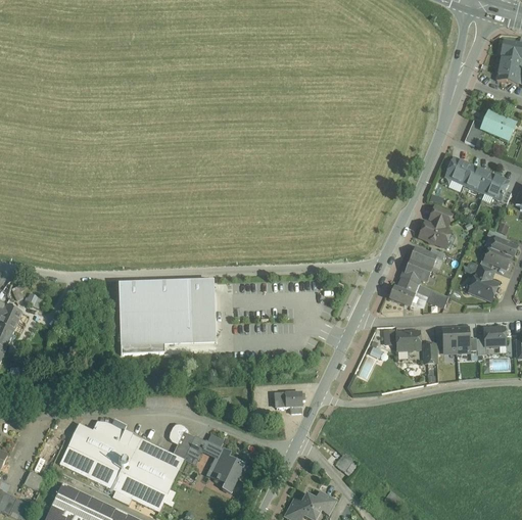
[(521,43),(503,40),(500,55),(501,55),(495,80),(517,83),(517,82),(520,66),(521,59),(521,58),(521,43)]
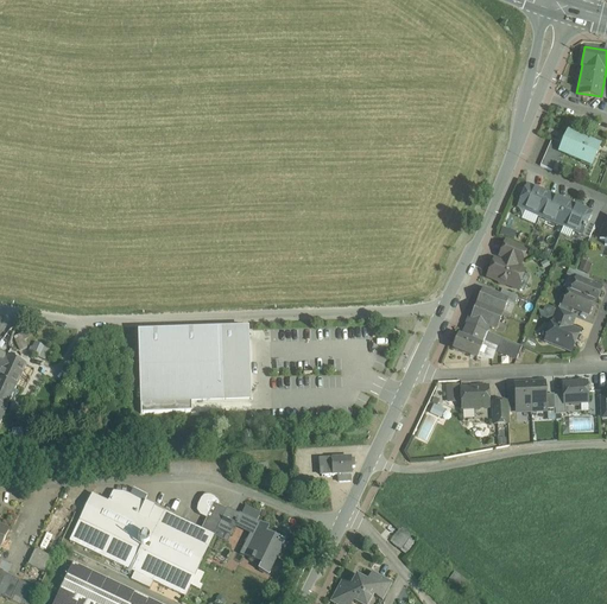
[(599,145),(567,131),(562,142),(558,150),(558,151),(590,164),(599,145)]
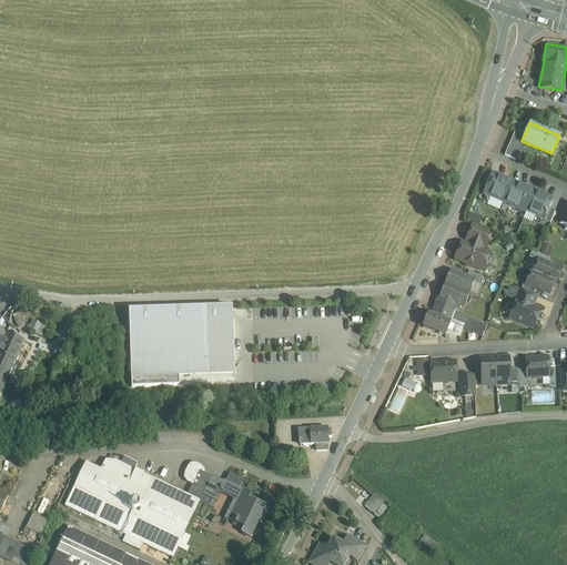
[(514,129),(504,153),(515,158),(522,141),(522,140),(525,133),(514,129)]
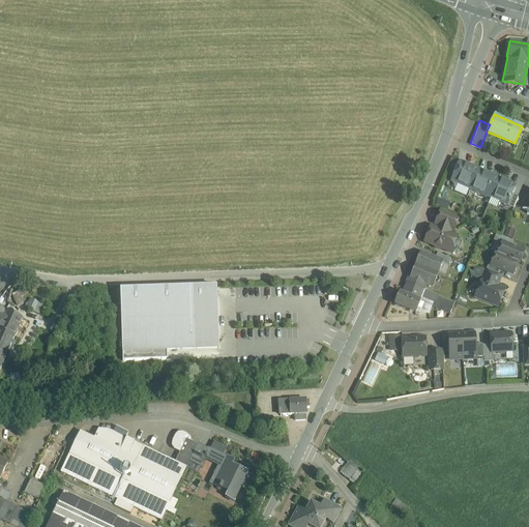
[(477,168),(459,159),(450,179),(469,187),(477,168)]
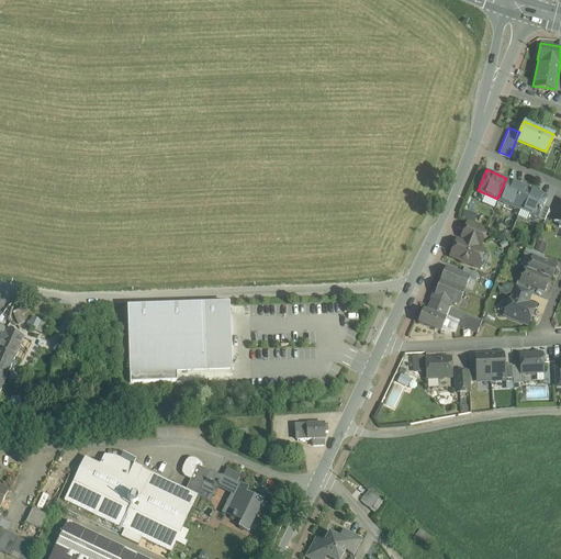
[(528,187),(506,178),(497,199),(519,208),(528,187)]
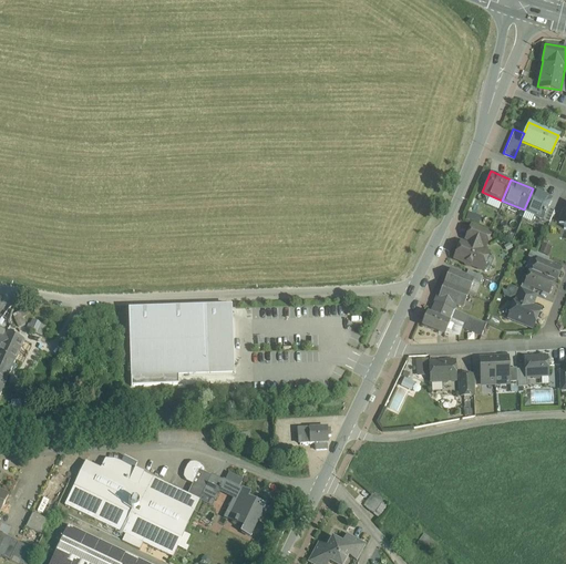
[(533,188),(524,209),(541,217),(545,207),(549,196),(533,188)]
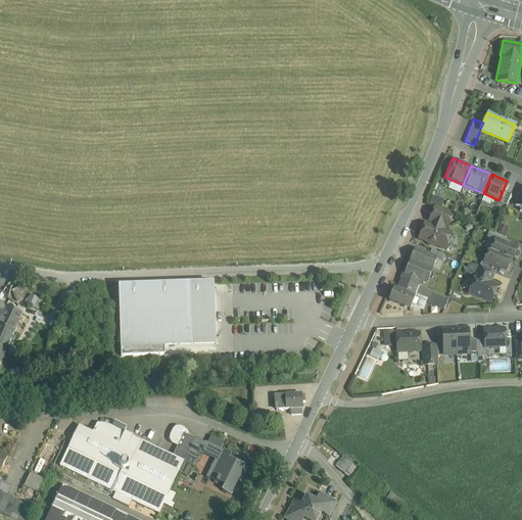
[(504,191),(503,191),(499,200),(506,203),(510,193),(505,190),(504,191)]
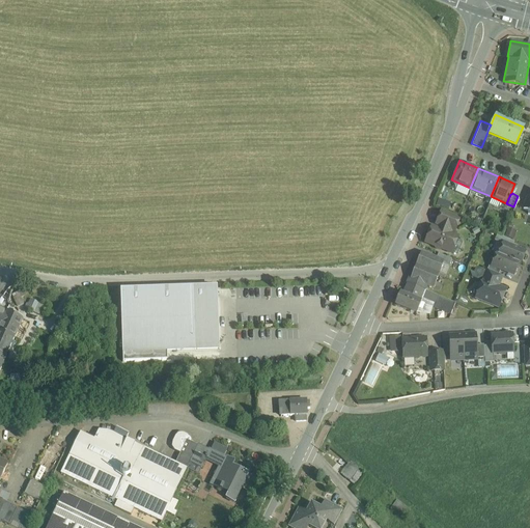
[(457,218),(441,211),(437,222),(440,223),(449,227),(453,228),(457,218)]
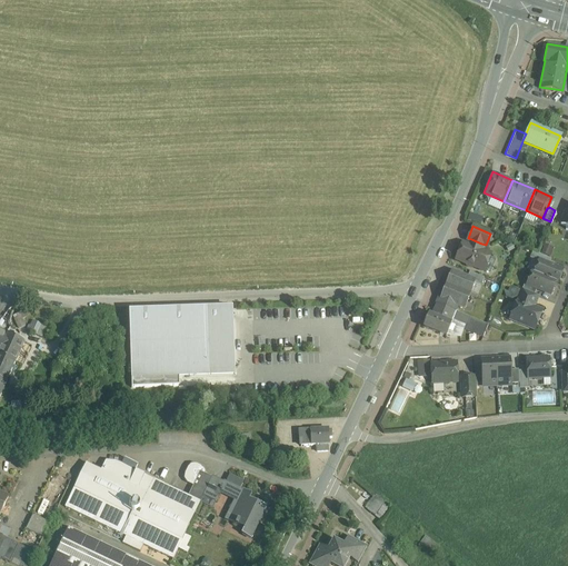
[(481,244),(471,239),(469,245),(462,241),(456,258),(465,261),(466,264),(471,266),(474,265),(482,268),(489,252),(479,249),(481,244)]
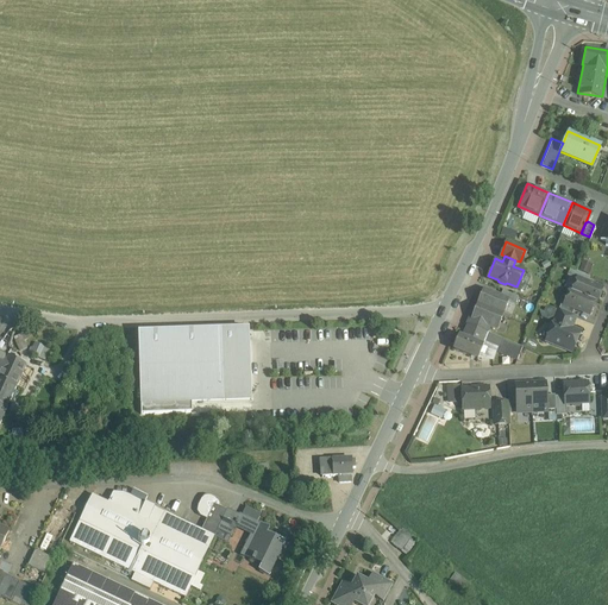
[(569,268),(566,273),(576,277),(587,282),(589,276),(569,268)]
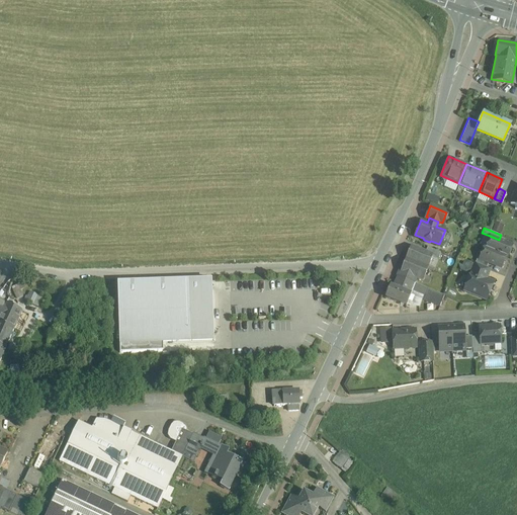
[(499,240),(490,236),(486,247),(485,247),(505,255),(507,256),(511,245),(499,240)]
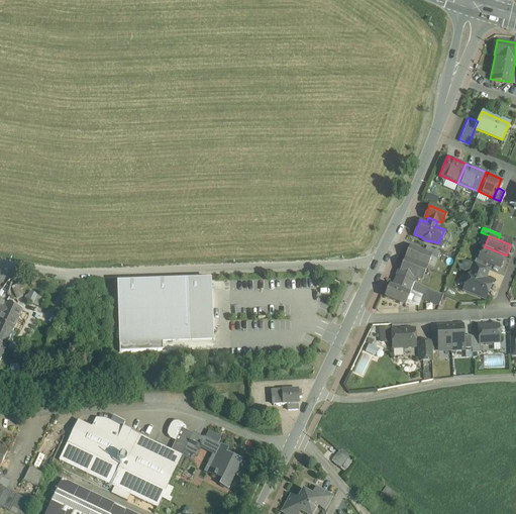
[(423,250),(410,245),(405,258),(426,266),(430,253),(423,250)]
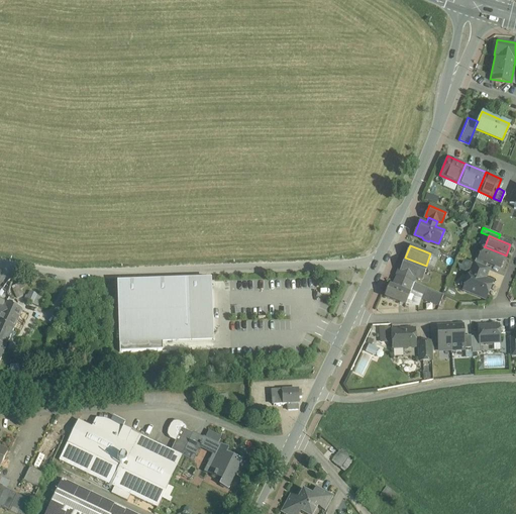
[(439,250),(426,245),(423,250),(430,253),(436,257),(439,250)]
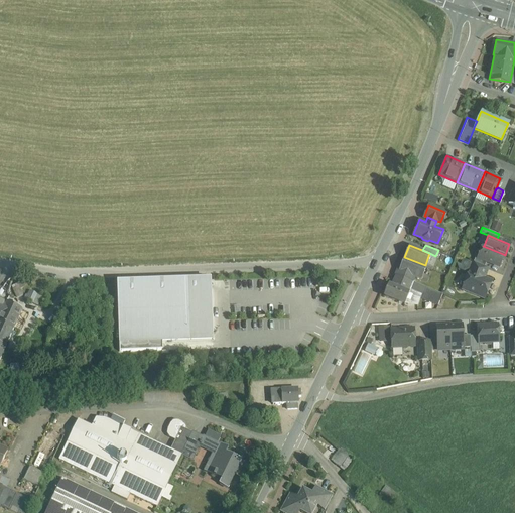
[(503,254),(483,246),(484,246),(482,245),(477,256),(486,260),(499,265),(503,254)]
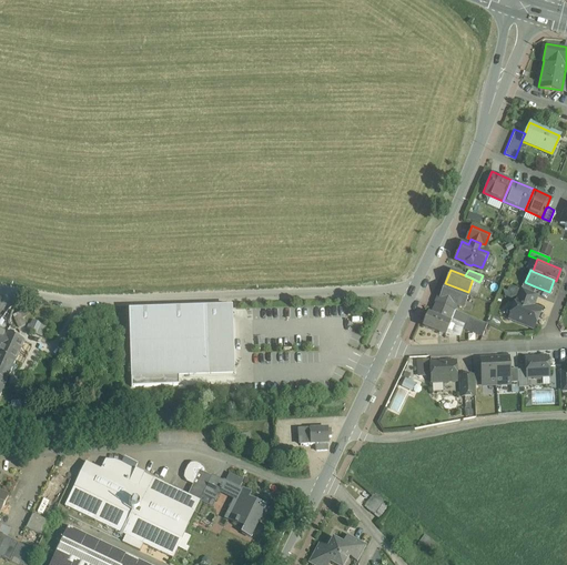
[(535,286),(525,282),(523,281),(520,288),(533,292),(535,286)]
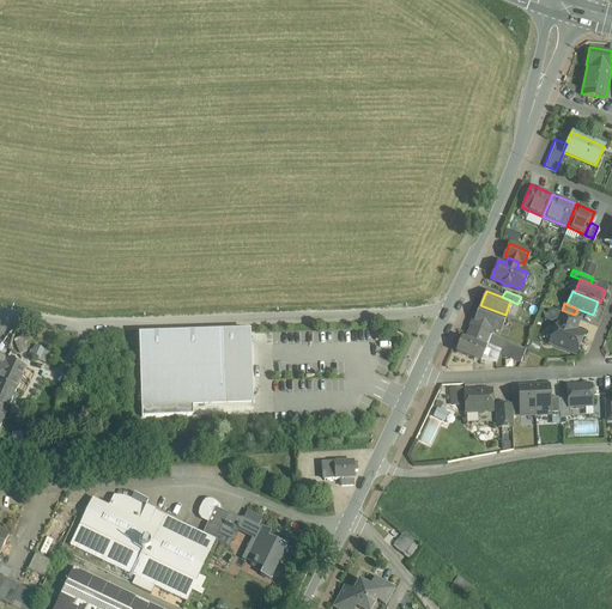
[(506,315),(480,305),(474,318),(474,320),(492,327),(500,329),(506,315)]
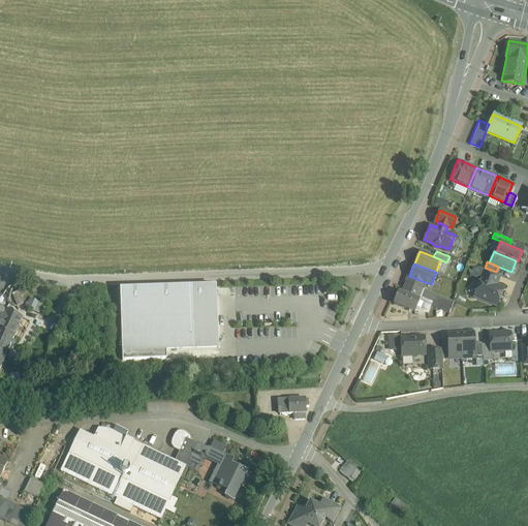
[(496,272),(485,268),(482,274),(495,279),(496,280),(499,273),(496,272)]
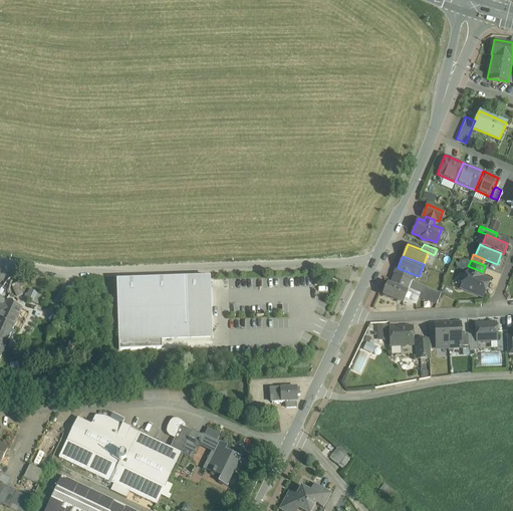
[(481,271),(468,266),(467,270),(466,270),(466,271),(463,272),(461,277),(463,279),(460,286),(482,295),(488,279),(485,278),(482,279),(480,278),(479,275),(481,271)]
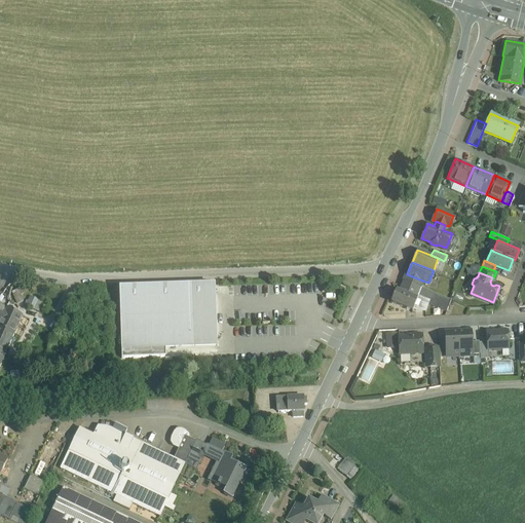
[(422,281),(407,274),(407,273),(405,273),(403,279),(419,286),(422,281)]
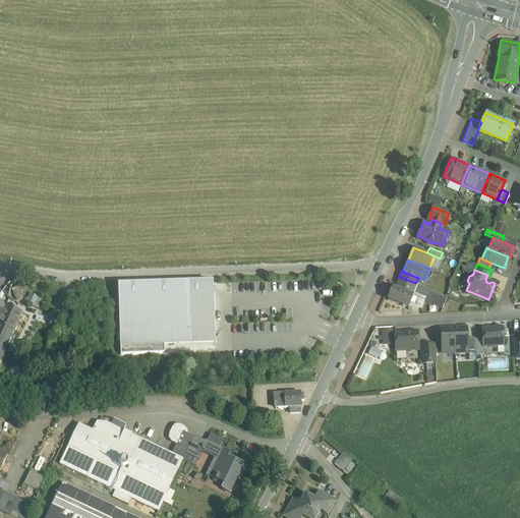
[(415,283),(399,277),(397,281),(414,288),(416,284),(415,283)]
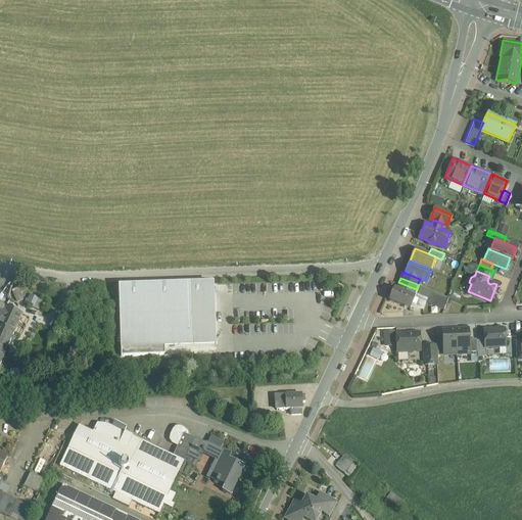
[(212,282),(117,286),(121,355),(161,352),(160,342),(215,341),(215,327),(212,282)]
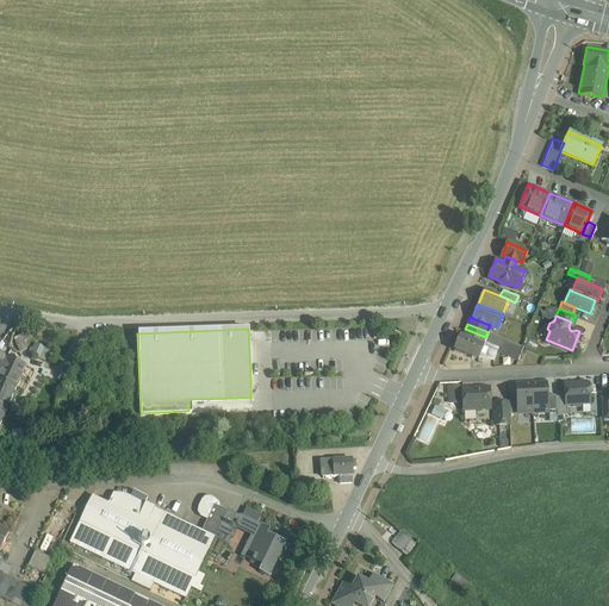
[(485,337),(465,329),(461,337),(458,336),(453,348),(477,357),(479,351),(484,354),(486,348),(483,345),(484,341),(485,337)]
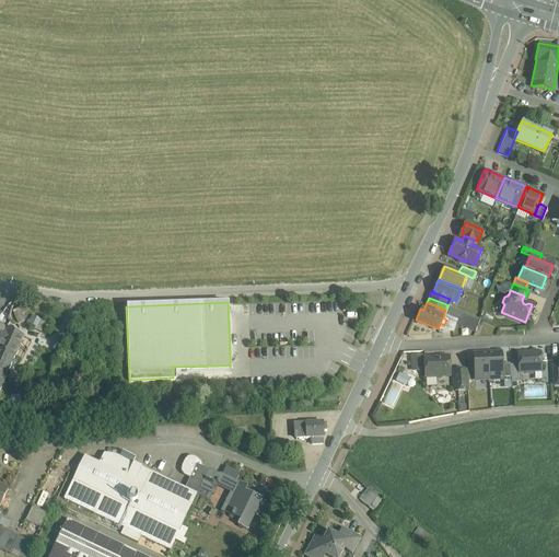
[(484,320),(447,305),(445,310),(444,313),(456,317),(455,321),(475,328),(475,326),(480,328),(484,320)]
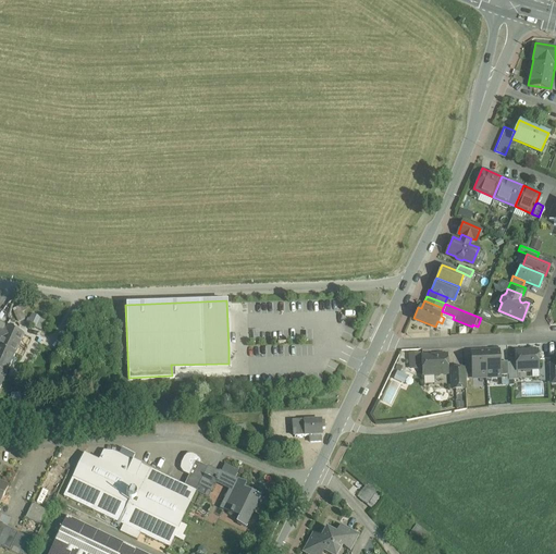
[(20,307),(13,310),(17,319),(23,317),(20,307)]
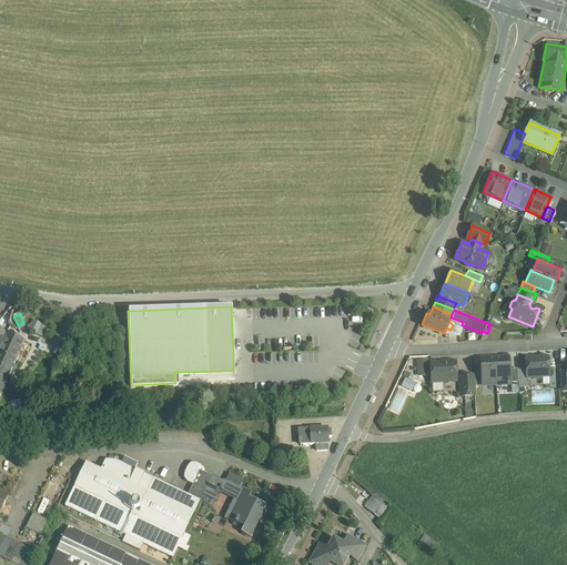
[(44,324),(32,318),(28,328),(40,334),(44,324)]
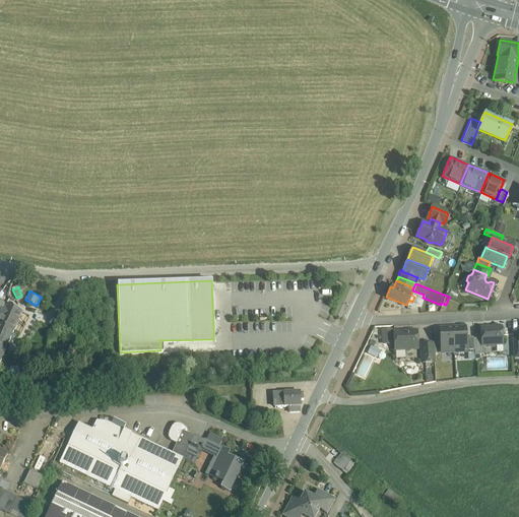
[(21,311),(0,301),(0,322),(13,328),(21,311)]
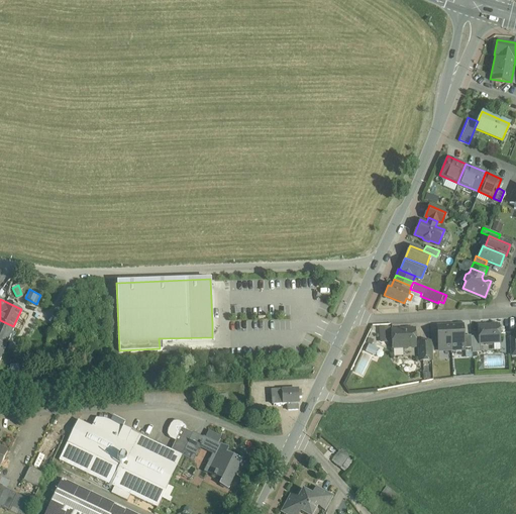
[(13,326),(0,320),(0,341),(5,344),(13,326)]
